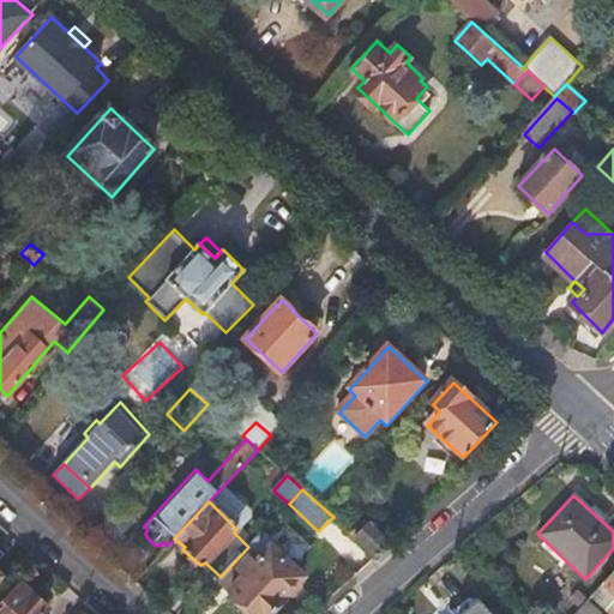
[(90,531),(114,554),(128,537),(106,516),(90,531)]
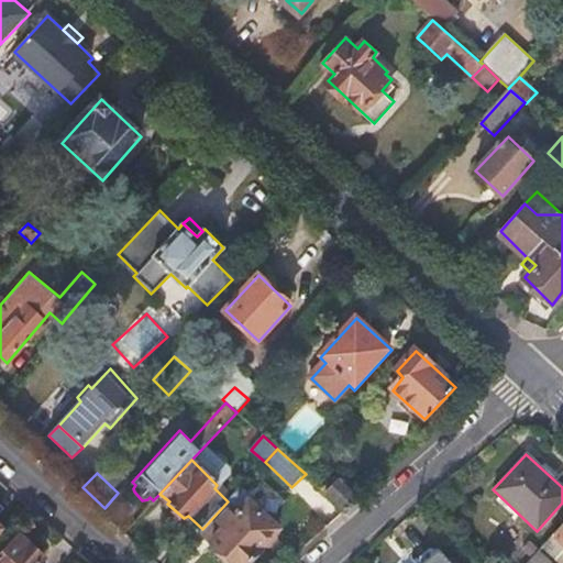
[(339,479),(328,492),(348,509),(360,499),(339,479)]
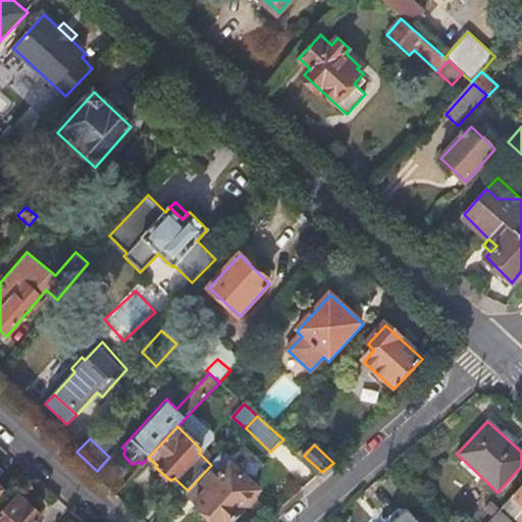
[(211,465),(188,490),(186,493),(216,521),(228,521),(260,490),(232,465),(235,462),(223,452),(211,465)]
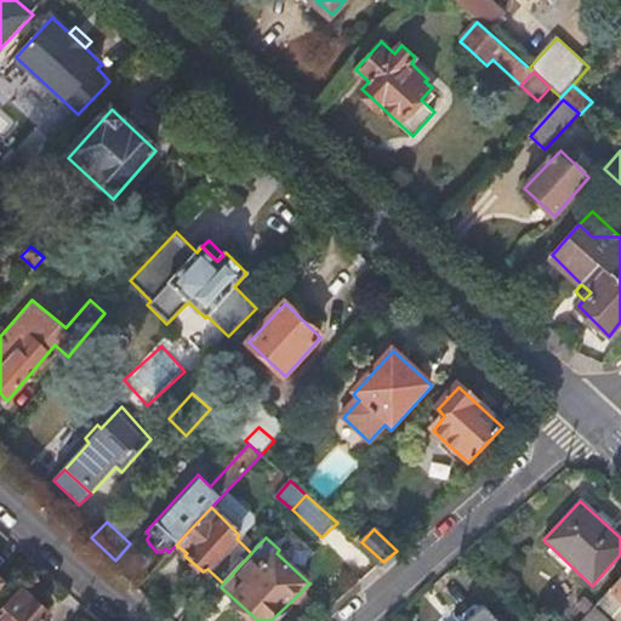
[(620,577),(597,604),(613,619),(620,610),(620,577)]
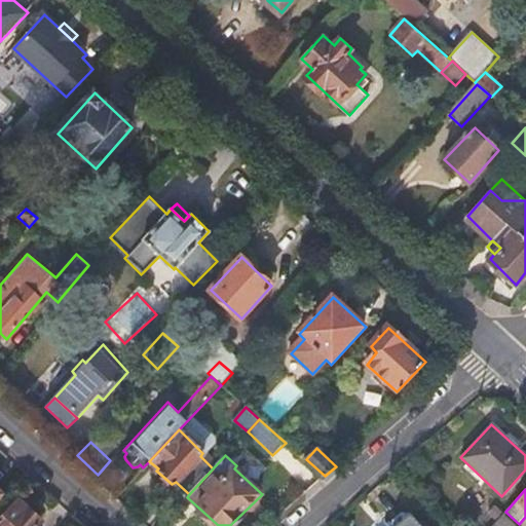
[(16,499),(0,517),(0,525),(35,525),(40,521),(16,499)]
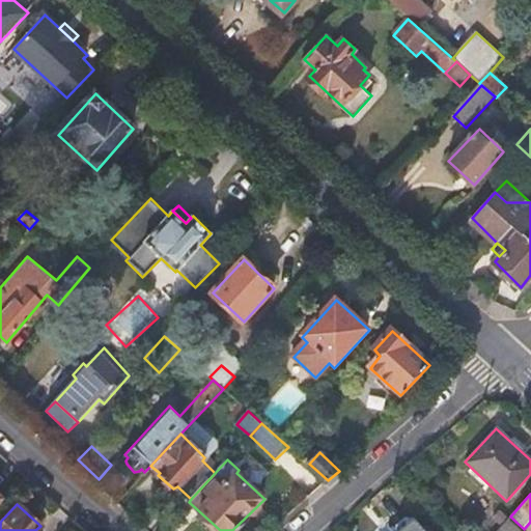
[(425,530),(415,518),(399,530),(425,530)]
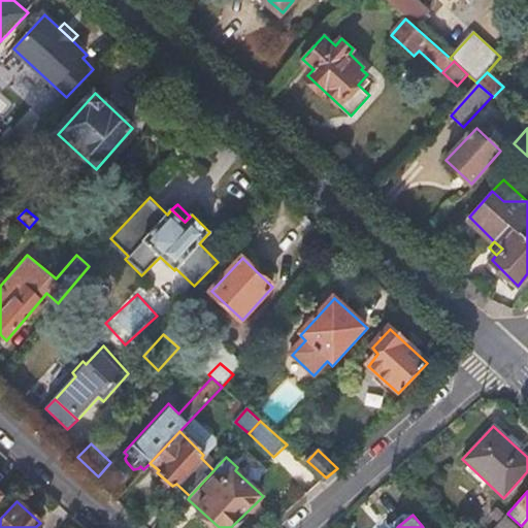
[(514,527),(503,518),(493,527),(514,527)]
